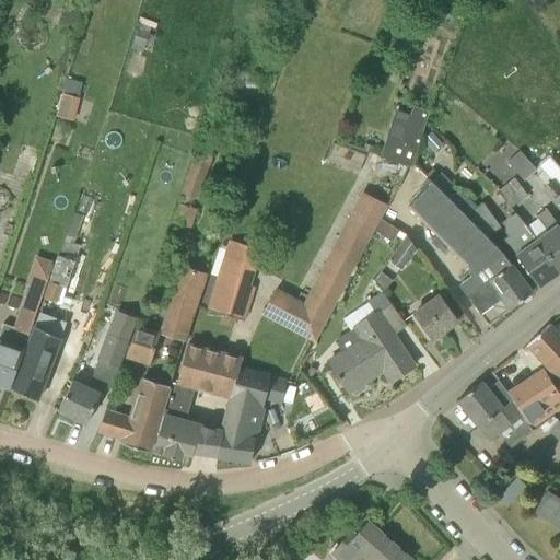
[(57,116),(71,119),(82,85),(68,81),(57,116)]
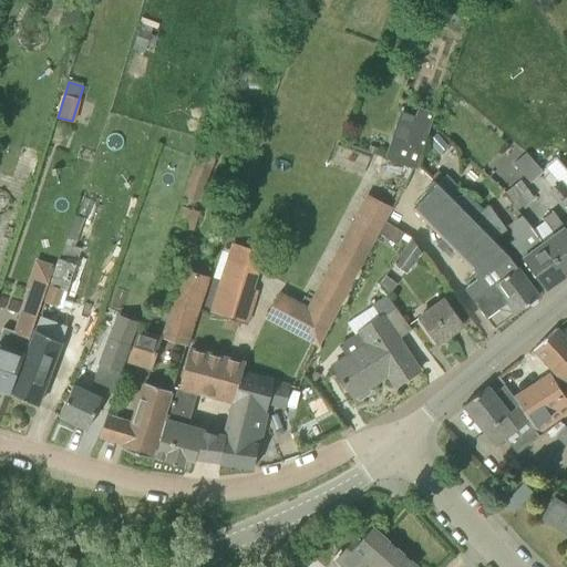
[(423,148),(433,119),(402,107),(391,137),(423,148)]
